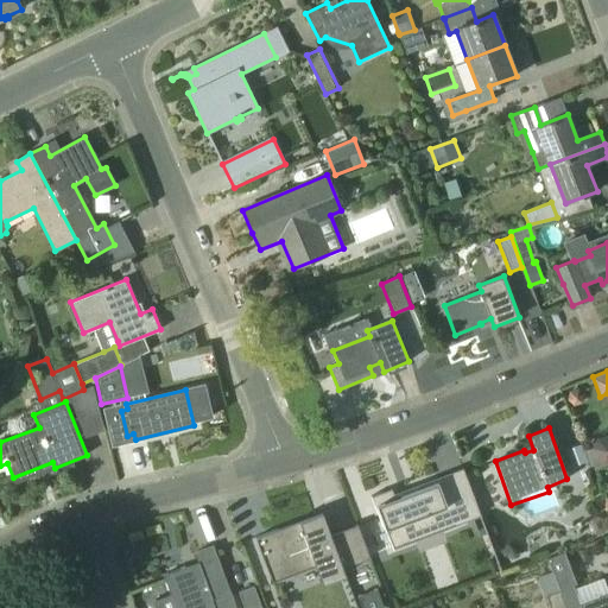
[(584,453),(591,472),(607,464),(607,436),(606,436),(599,439),(593,448),(584,453)]
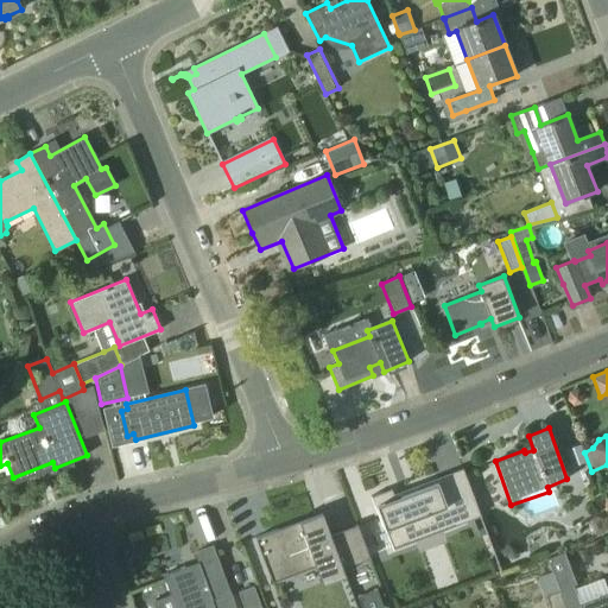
[(394,498),(393,494),(392,488),(371,496),(382,526),(384,525),(393,549),(416,540),(410,525),(435,515),(441,531),(481,515),(473,495),(472,495),(447,505),(438,482),(394,498)]
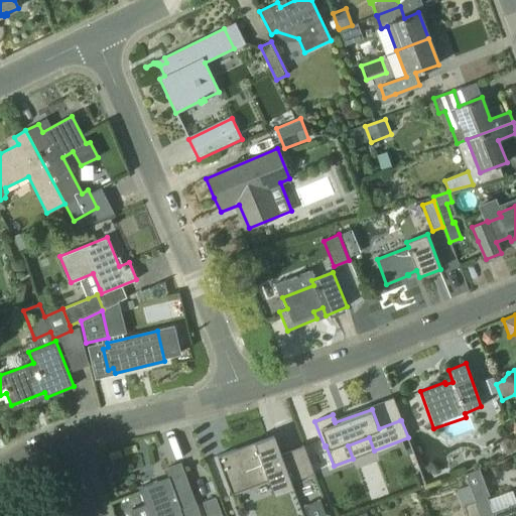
[(303,445),(280,454),(273,435),(217,457),(231,494),(270,479),(276,494),(294,488),(292,482),(313,474),(303,445)]
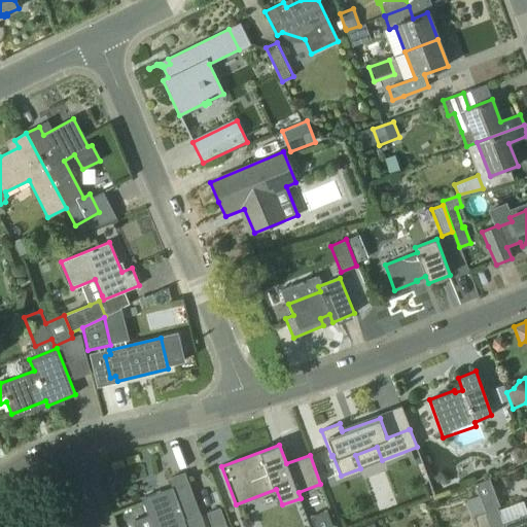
[(142,498),(151,526),(163,526),(182,519),(185,526),(205,526),(185,473),(169,480),(173,491),(162,495),(161,491),(142,498)]
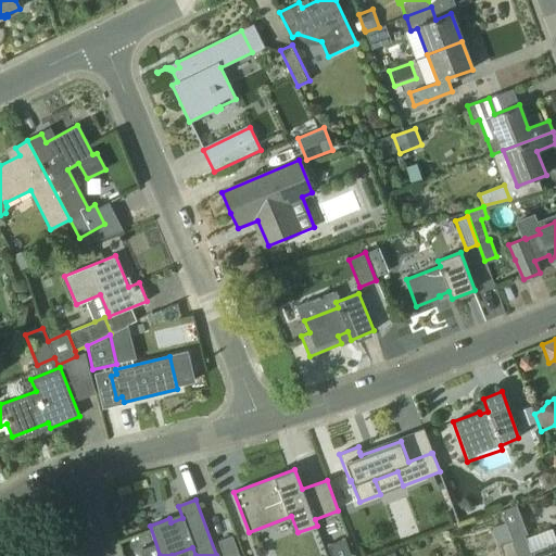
[(555,555),(555,540),(552,529),(526,539),(523,534),(527,533),(516,505),(501,510),(508,530),(517,555),(555,555)]
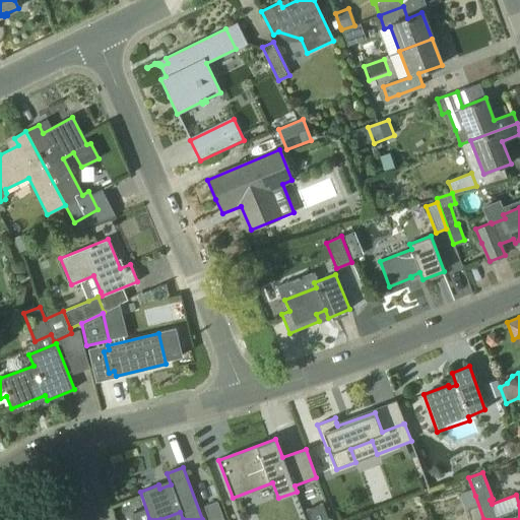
[(470,519),(483,519),(475,496),(463,500),(470,519)]
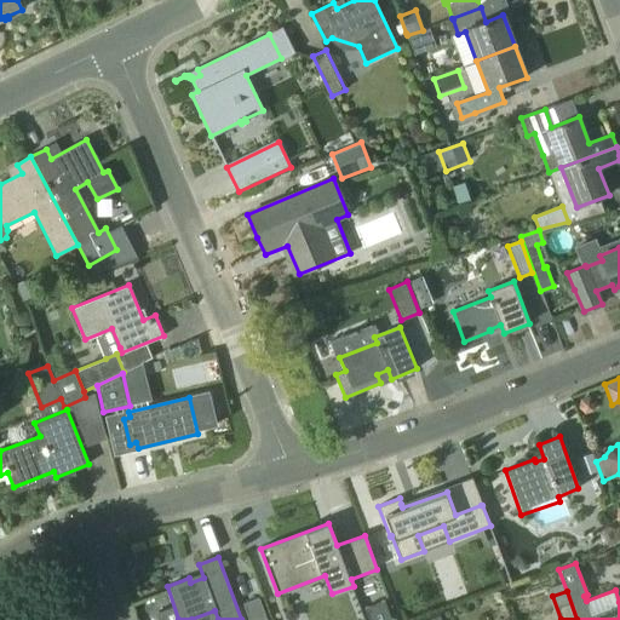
[(265,619),(257,597),(241,603),(247,619),(265,619)]
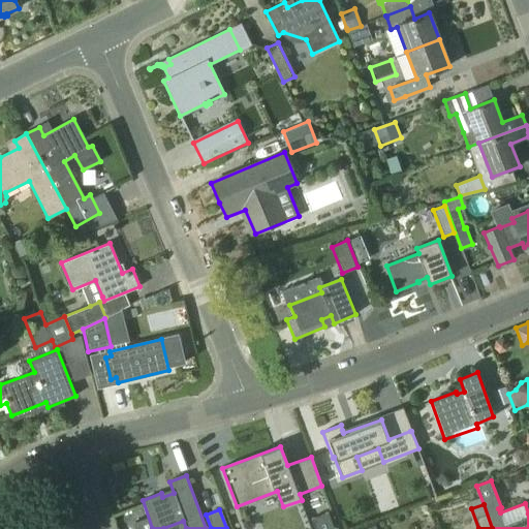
[(314,528),(334,528),(335,528),(329,512),(311,519),(314,528)]
